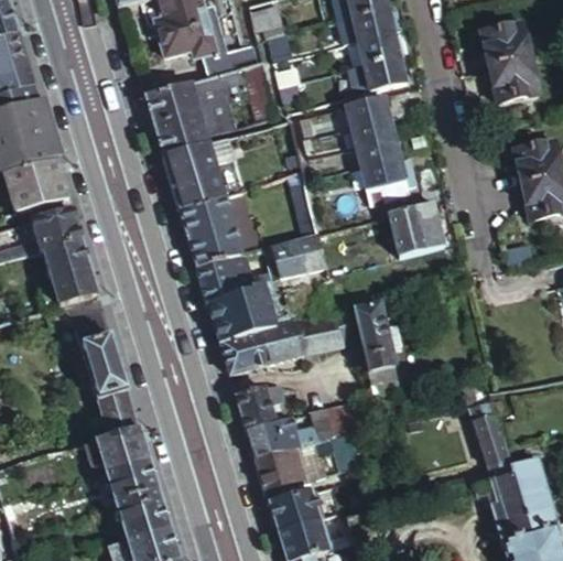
[(0,41),(19,35),(9,0),(0,0),(0,41)]
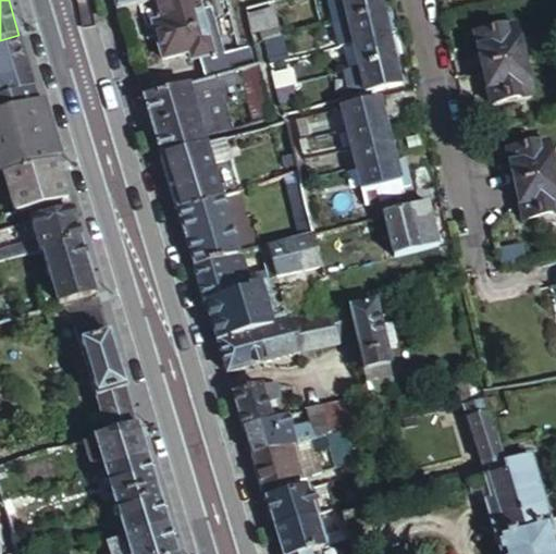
[(113,0),(116,9),(149,0),(113,0)]
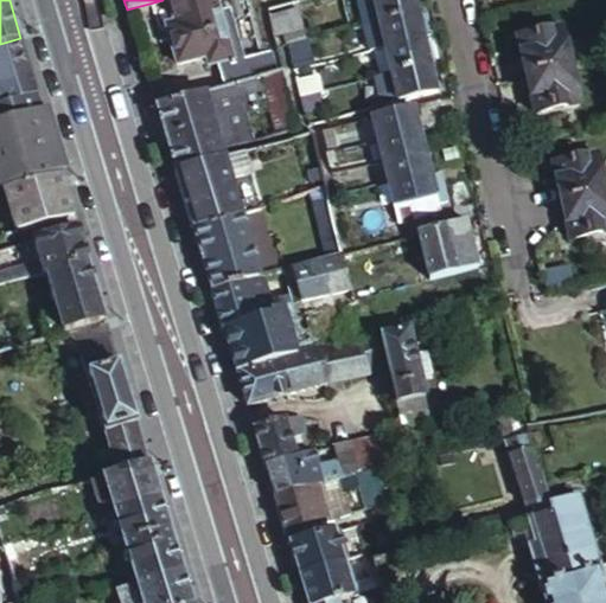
[(224,21),(218,0),(167,0),(178,36),(170,38),(177,63),(208,55),(209,63),(219,59),(225,82),(279,66),(274,44),(241,53),(231,20),(224,21)]
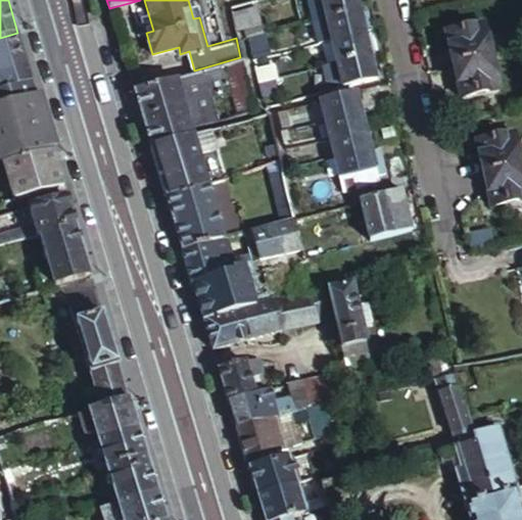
[(328,15),(361,7),(359,0),(298,0),(302,21),(328,15)]
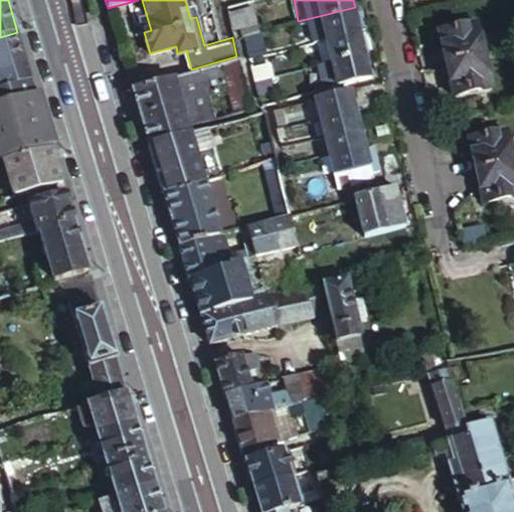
[(243,24),(245,34),(262,30),(255,5),(239,9),(243,24)]
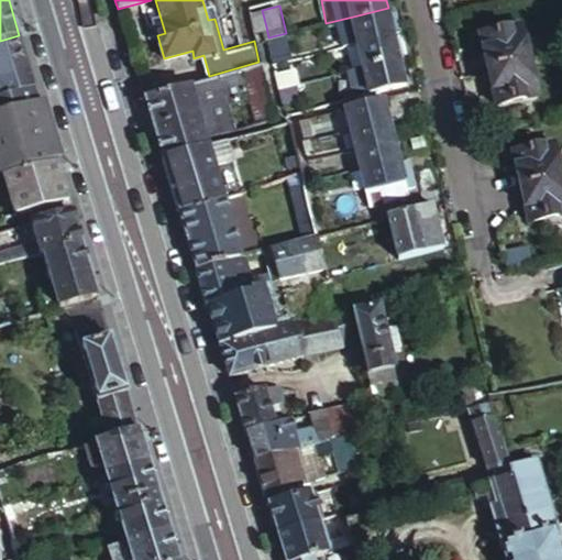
[(359,41),(394,33),(388,8),(353,17),(359,41)]
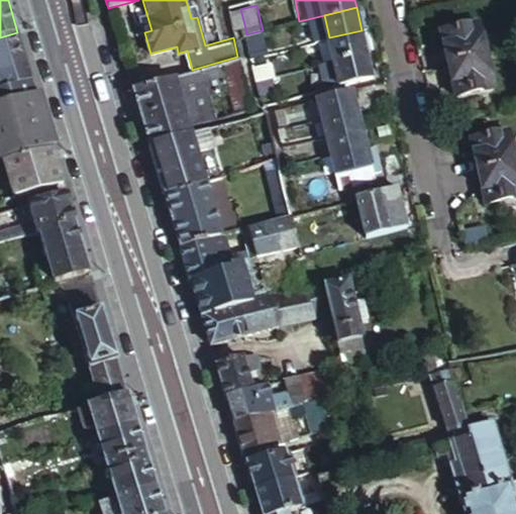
[(240,9),(232,11),(235,27),(244,24),(240,9)]
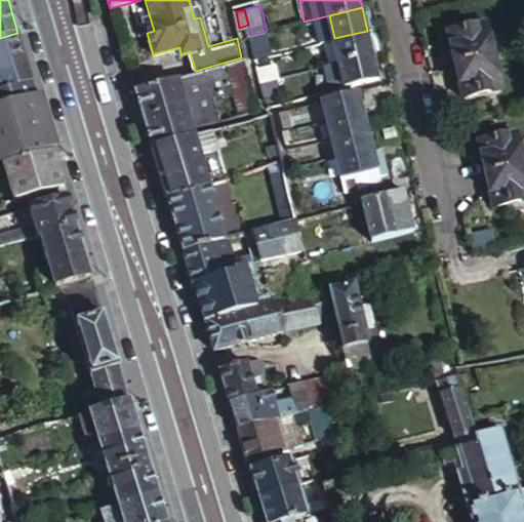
[(448,30),(456,63),(495,52),(488,21),(448,30)]
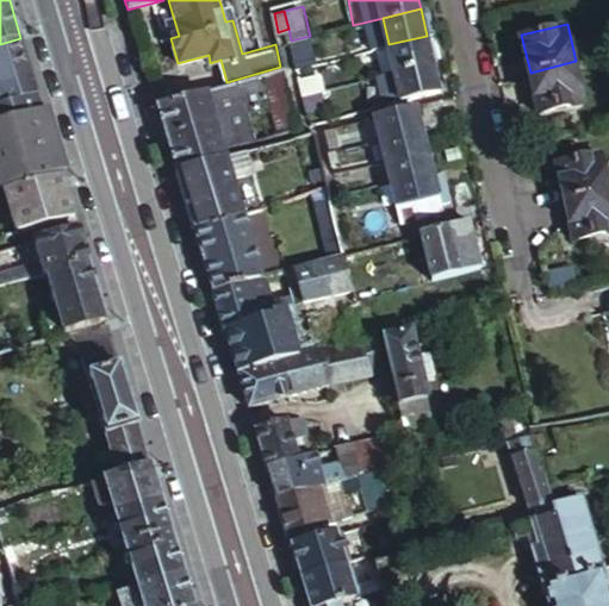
[(310,36),(291,41),(296,61),(315,56),(310,36)]
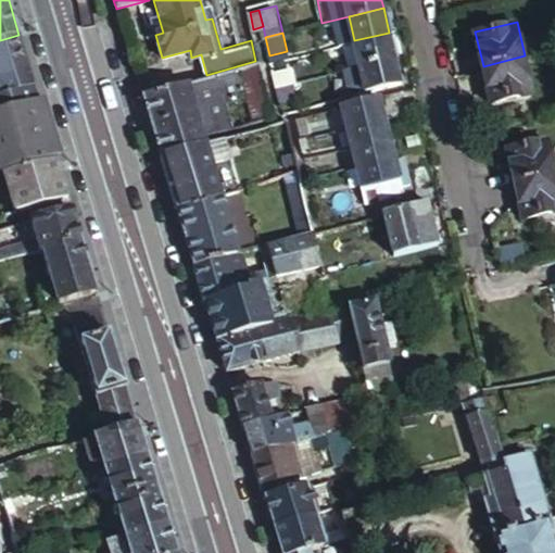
[(395,57),(389,33),(354,40),(360,65),(395,57)]
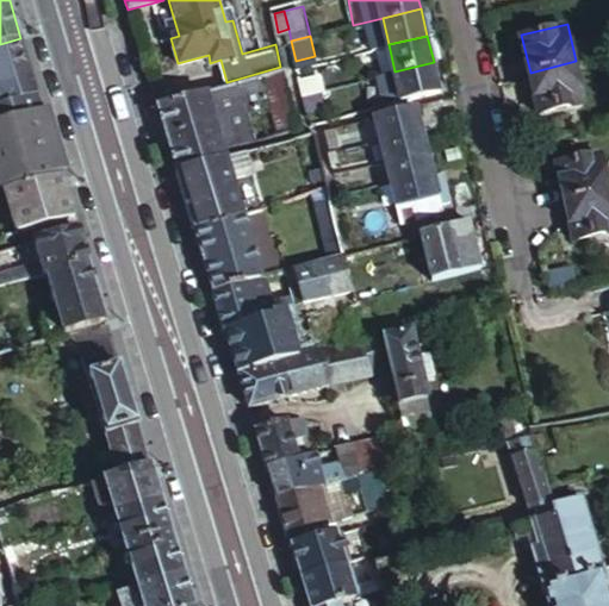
[(0,122),(17,116),(19,122),(44,114),(35,82),(20,38),(0,44),(0,92),(4,104),(0,105),(0,122)]
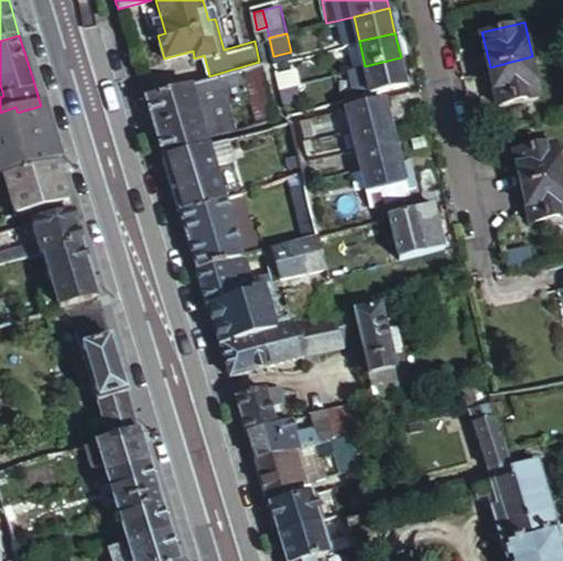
[(532,56),(490,67),(498,101),(540,93),(532,56)]
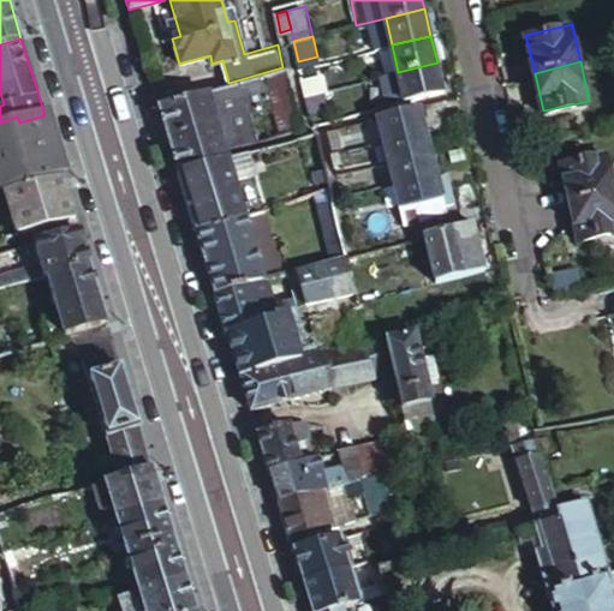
[(404,100),(443,90),(437,63),(398,72),(404,100)]
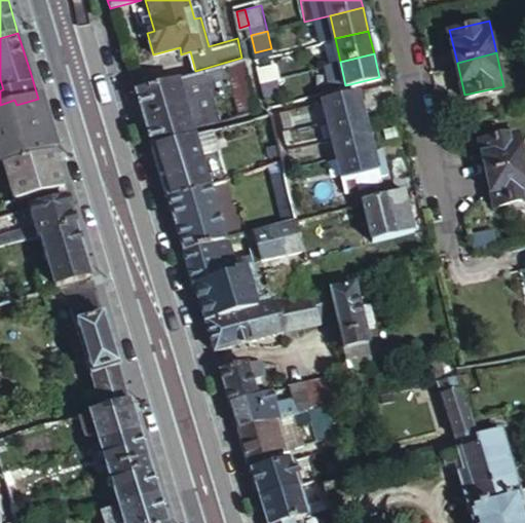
[(135,88),(151,145),(193,134),(191,127),(217,120),(211,96),(233,90),(238,114),(260,109),(253,82),(248,59),(247,57),(241,58),(195,71),(135,88)]
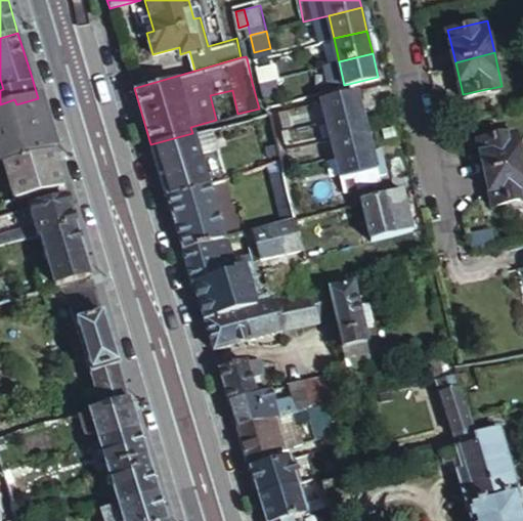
[(261,80),(276,77),(273,63),(258,68),(261,80)]
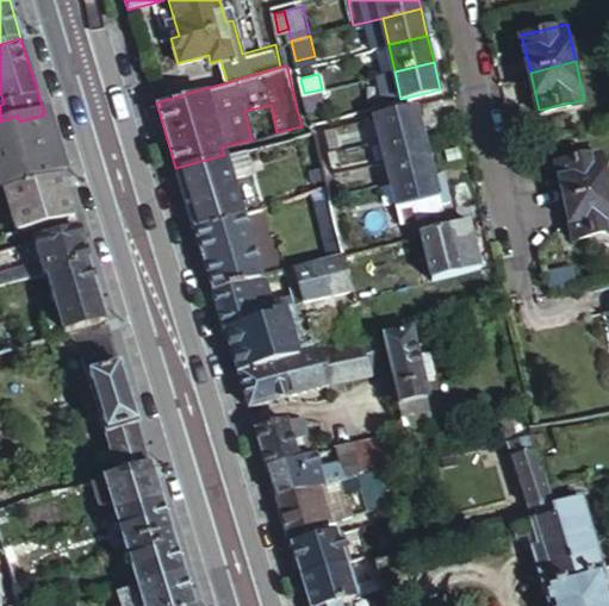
[(325,108),(322,89),(304,93),(308,112),(325,108)]
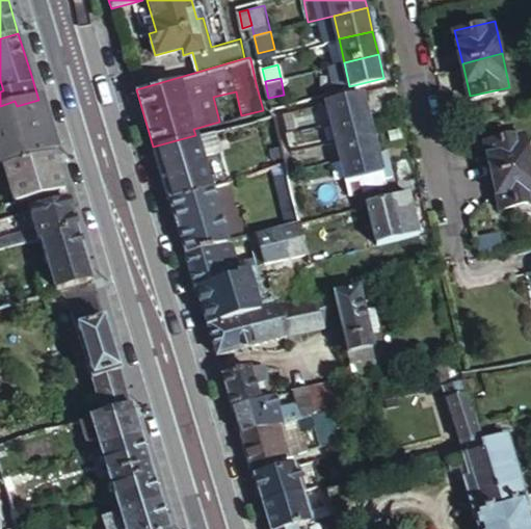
[(335,140),(371,131),(361,90),(324,100),(335,140)]
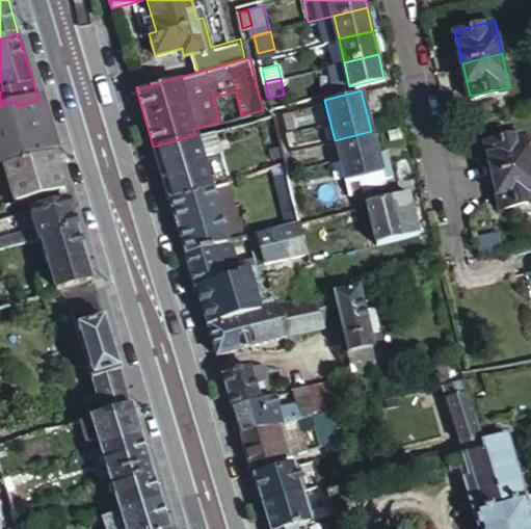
[(0,166),(5,165),(54,153),(38,100),(17,106),(15,101),(0,106),(0,166)]
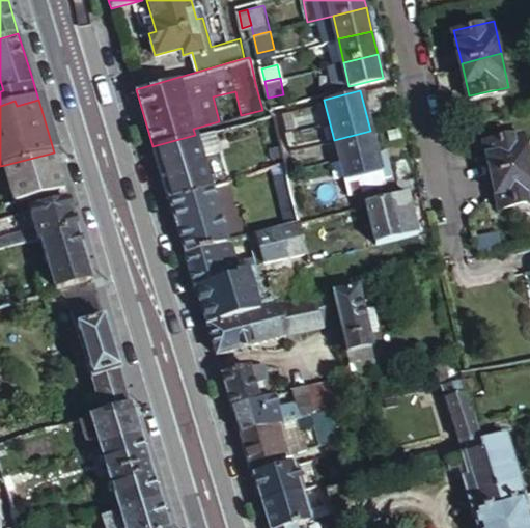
[(278,131),(274,113),(254,118),(259,136),(278,131)]
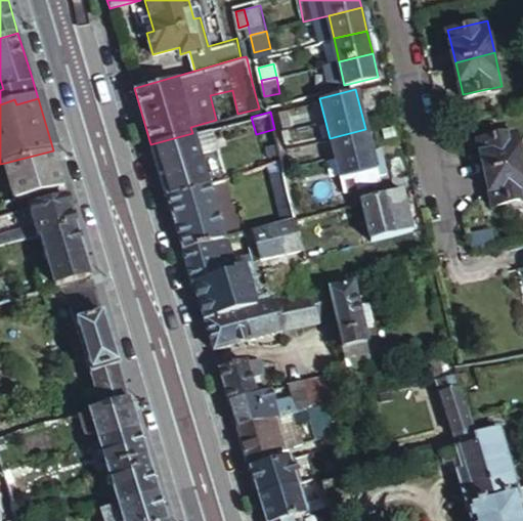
[(207,129),(200,131),(201,139),(210,136),(207,129)]
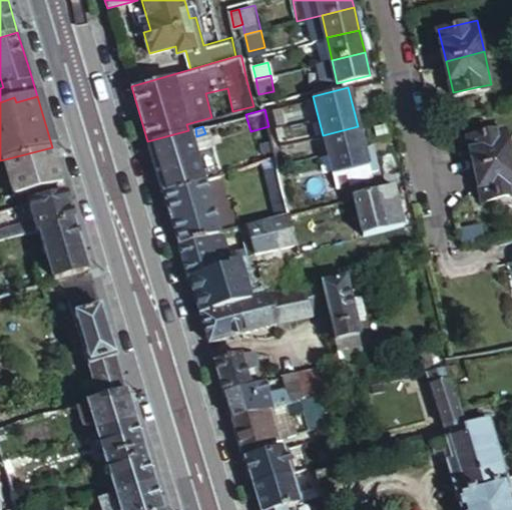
[(277,155),(275,148),(269,126),(250,131),(258,161),(277,155)]
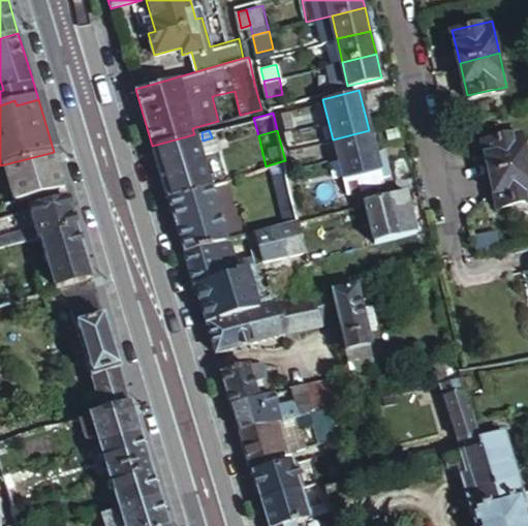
[(379,167),(369,130),(333,140),(346,191),(370,185),(367,172),(379,167)]
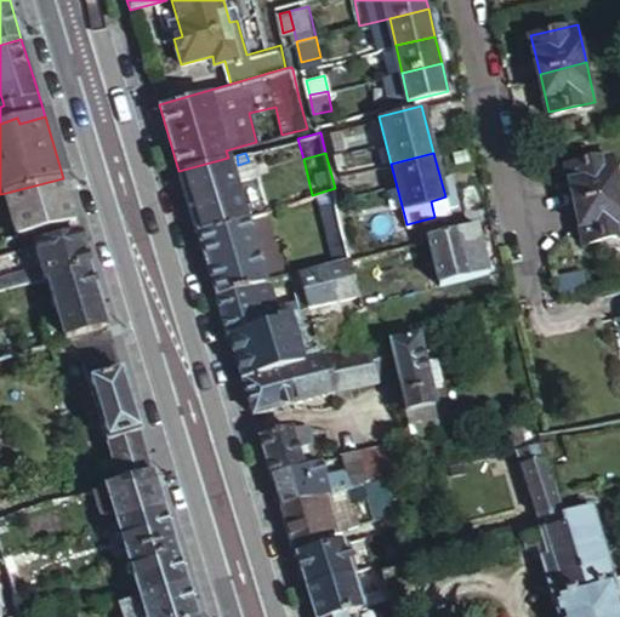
[(576,200),(619,189),(619,177),(615,153),(568,164),(576,200)]
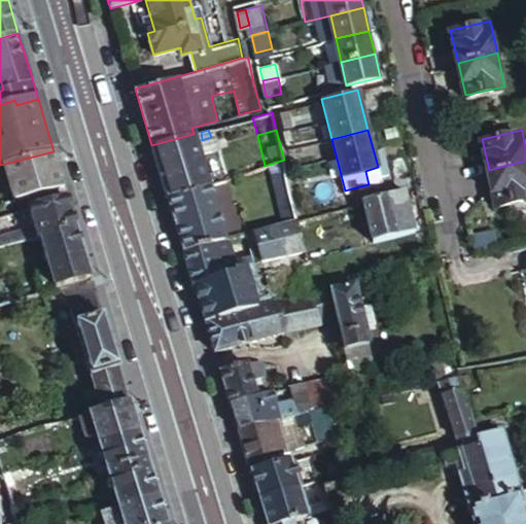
[(151,145),(167,194),(209,181),(194,134),(151,145)]
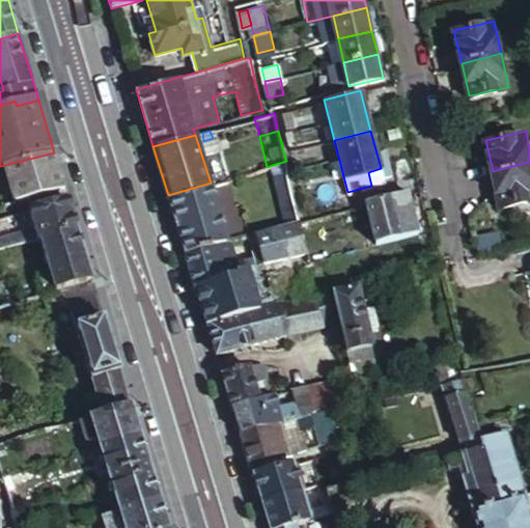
[(5,165),(15,199),(63,188),(54,153),(5,165)]
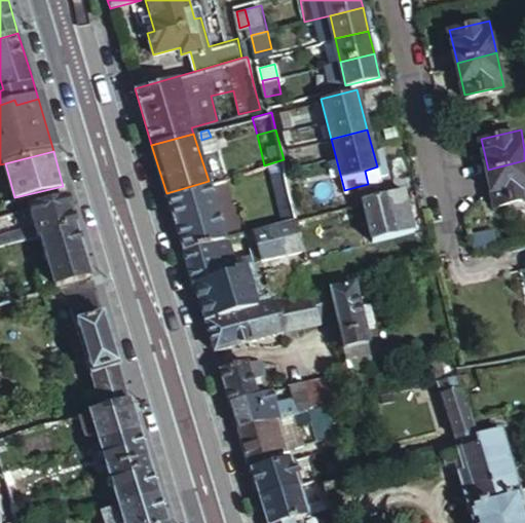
[(524,199),(524,160),(488,170),(496,206),(524,199)]
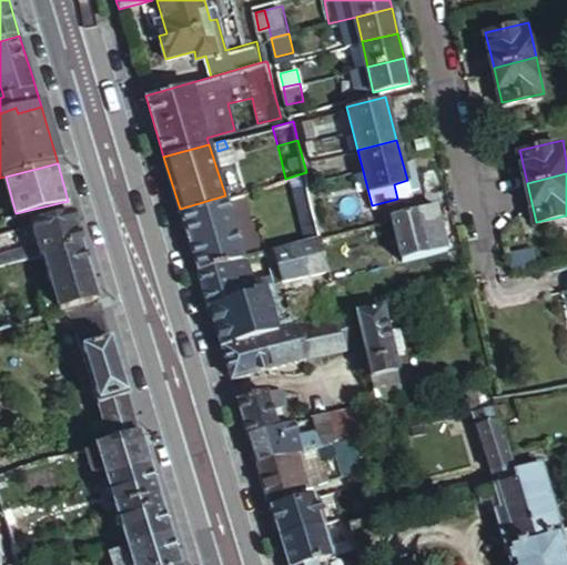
[(411,194),(407,180),(394,184),(397,199),(411,194)]
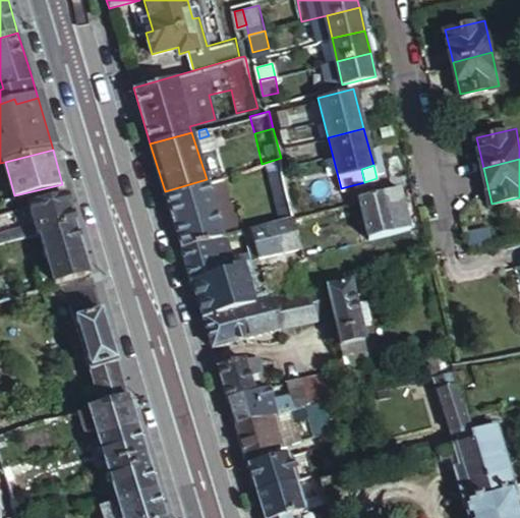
[(165,191),(181,246),(223,233),(207,179),(165,191)]
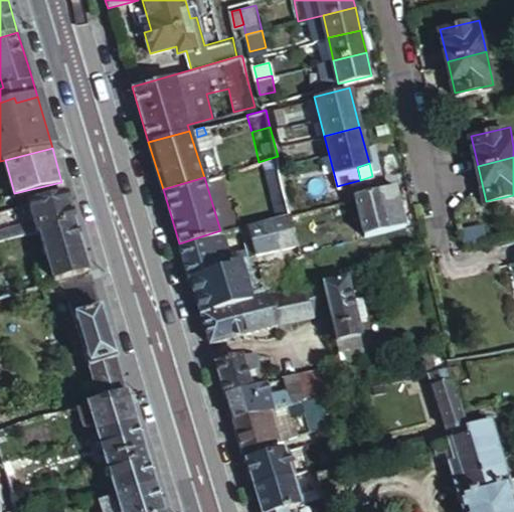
[(366,229),(405,218),(396,180),(356,191),(366,229)]
